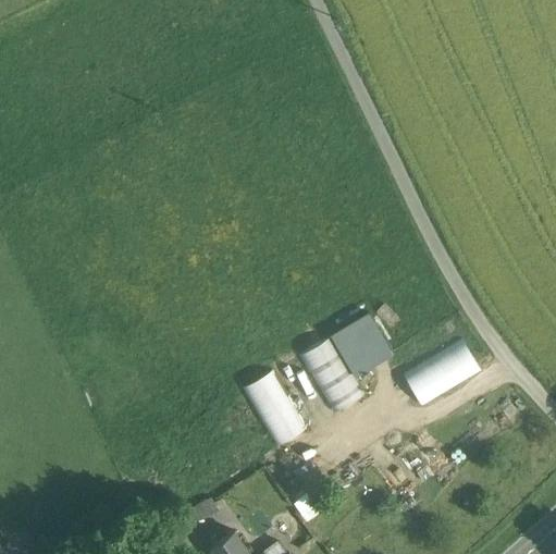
[(298,351),(330,415),(362,398),(353,378),(395,357),(373,314),(298,351)]
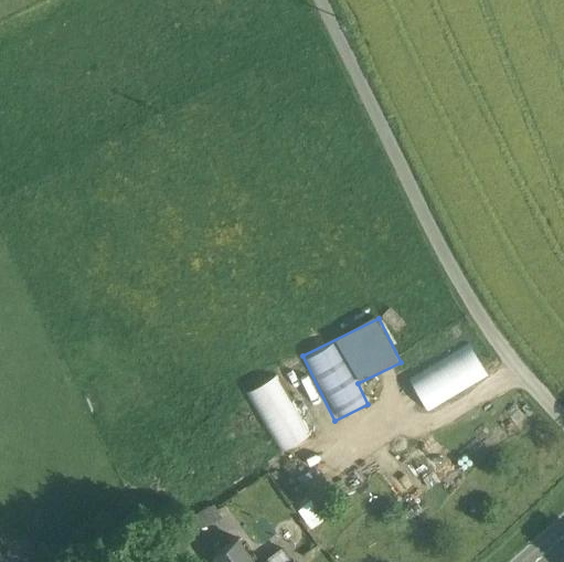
[(428,411),(489,374),(470,343),(410,380),(428,411)]
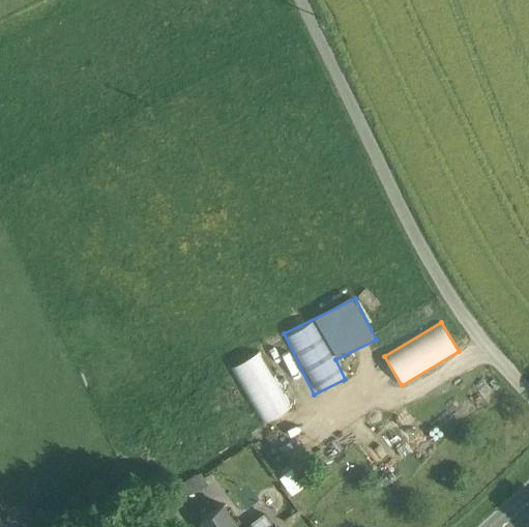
[(259,353),(229,369),(260,426),(290,409),(259,353)]
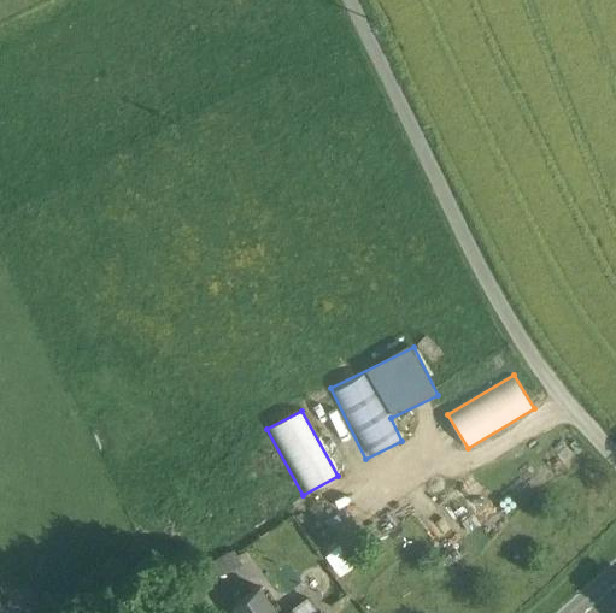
[(324,556),(338,577),(353,567),(340,547),(324,556)]
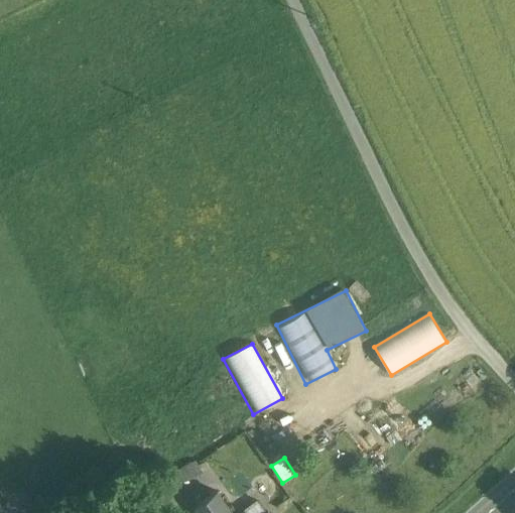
[(195,463),(176,472),(181,483),(201,474),(195,463)]
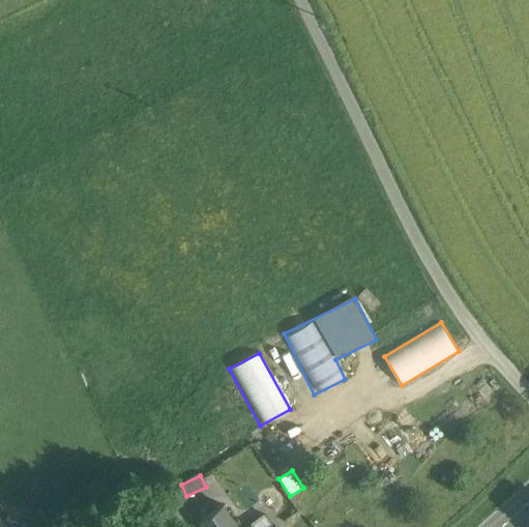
[(236,526),(221,506),(199,523),(201,526),(236,526)]
